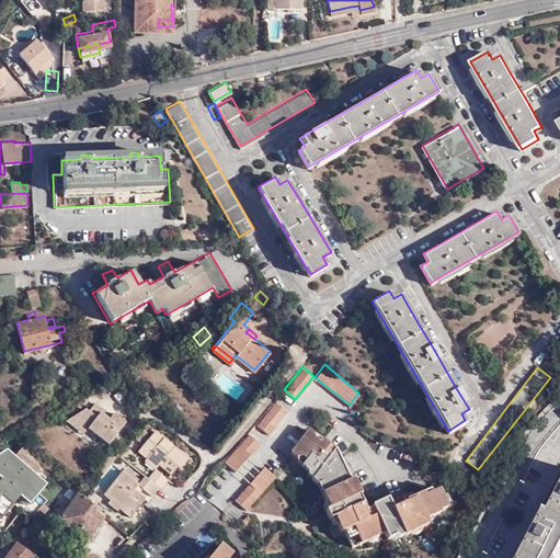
[(287,409),(275,400),(255,423),(267,432),(287,409)]
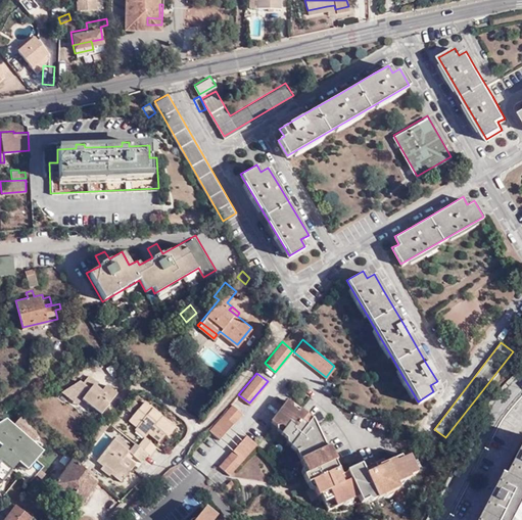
[(93,389),(90,386),(81,396),(100,412),(116,391),(105,383),(101,389),(96,385),(93,389)]
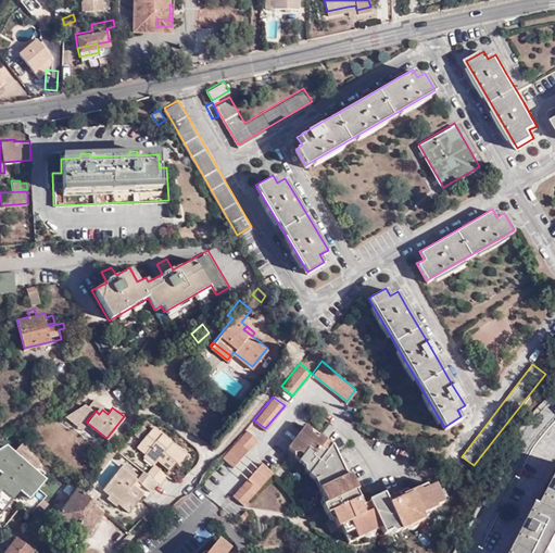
[(148,425),(142,420),(135,430),(139,435),(148,425)]
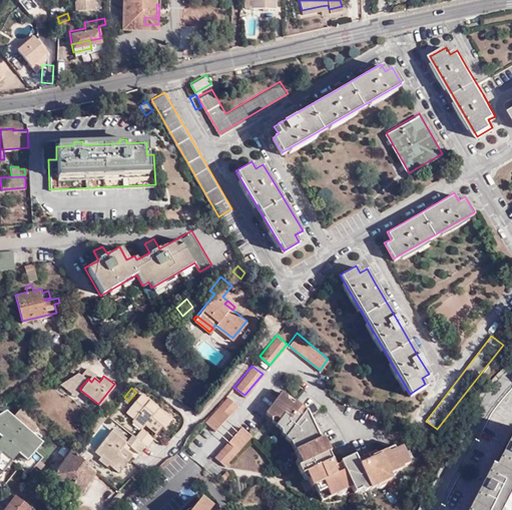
[(265,411),(270,415),(274,415),(278,418),(275,423),(280,427),(285,426),(288,430),(285,434),(284,435),(289,439),(295,437),(300,446),(293,449),(296,455),(301,457),(303,461),(327,451),(329,449),(322,435),(319,437),(308,415),(302,410),(306,408),(299,403),(294,410),(289,406),(294,399),(293,399),(291,401),(286,397),(285,393),(281,390),(265,411)]
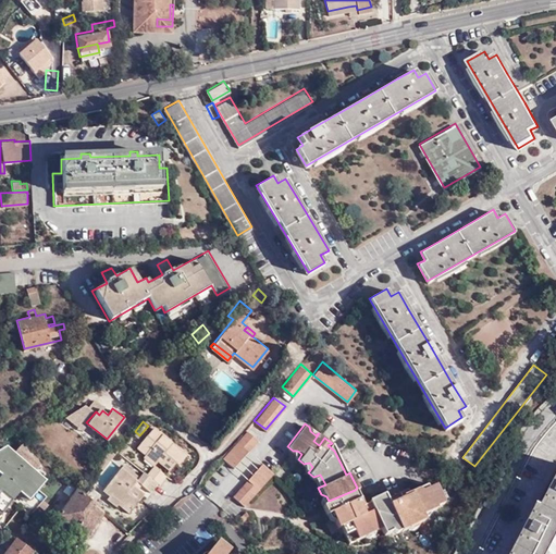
[(150,451),(159,458),(161,456),(169,463),(167,465),(172,468),(177,459),(175,458),(177,455),(183,459),(188,453),(173,441),(171,443),(162,435),(163,433),(155,426),(138,446),(147,453),(150,451)]
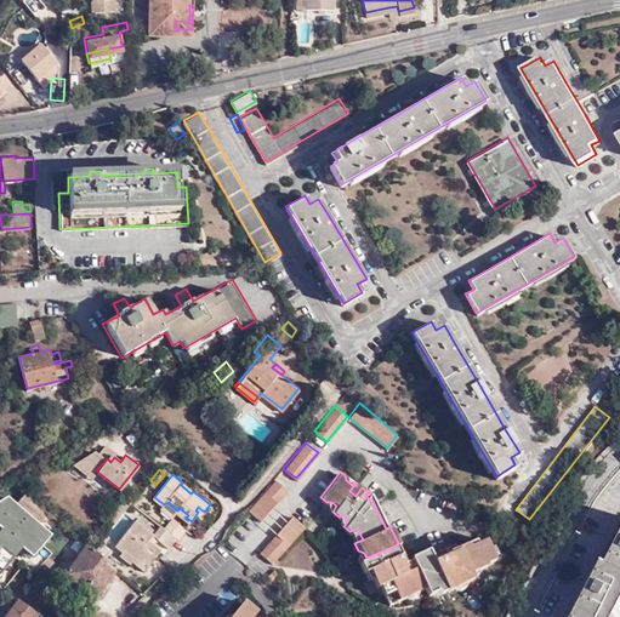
[(260,519),(286,489),(274,478),(248,508),(260,519)]
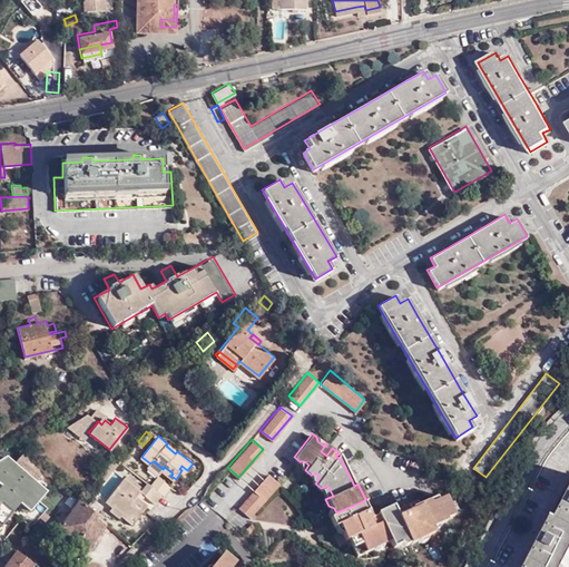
[(177,451),(167,443),(166,446),(175,453),(177,451)]
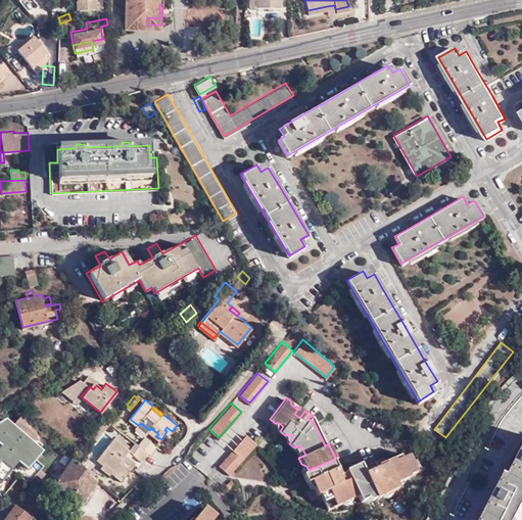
[(304,411),(299,407),(294,414),(299,418),(304,411)]
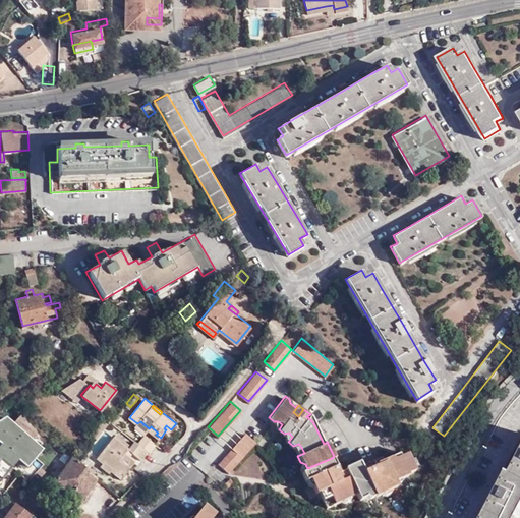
[(27,465),(35,456),(51,437),(21,412),(13,421),(6,415),(0,418),(0,475),(10,464),(12,465),(18,458),(27,465)]
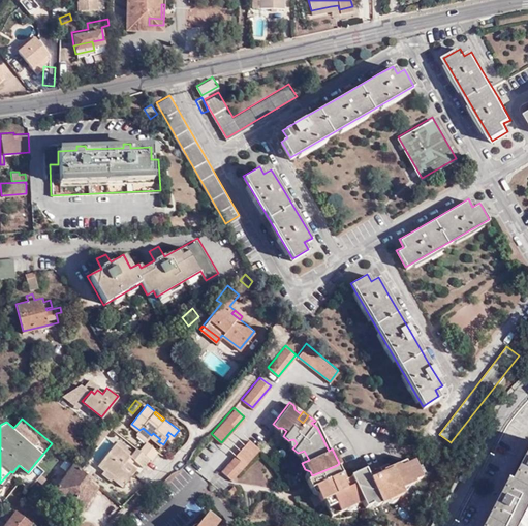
[(98,443),(113,426),(106,422),(103,425),(101,424),(90,437),(98,443)]
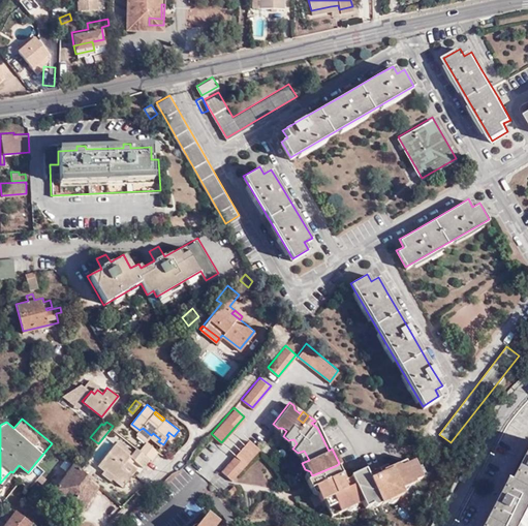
[(147,440),(147,439),(151,435),(143,428),(140,430),(137,433),(147,440)]
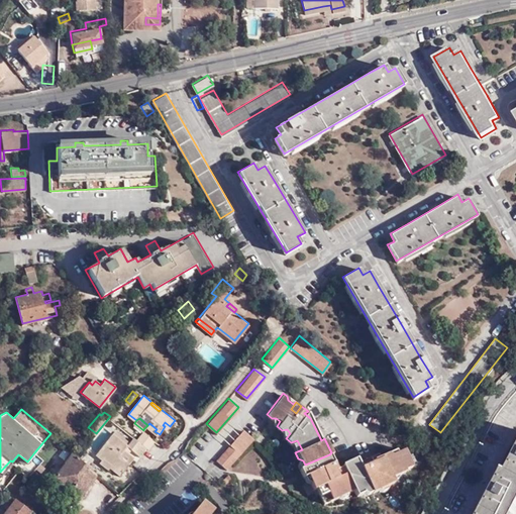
[(113,431),(128,443),(131,439),(116,428),(113,431)]
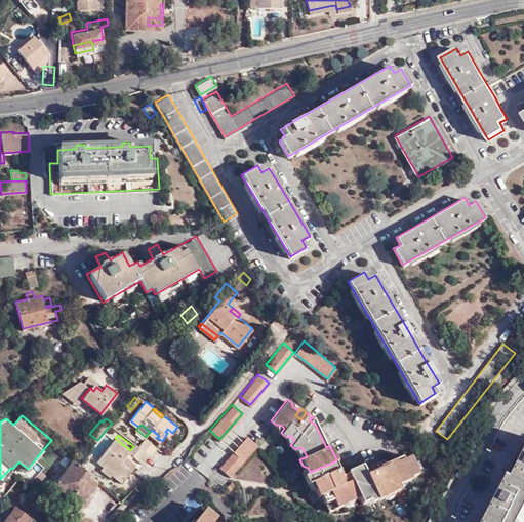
[(256,444),(246,435),(218,465),(229,474),(256,444)]
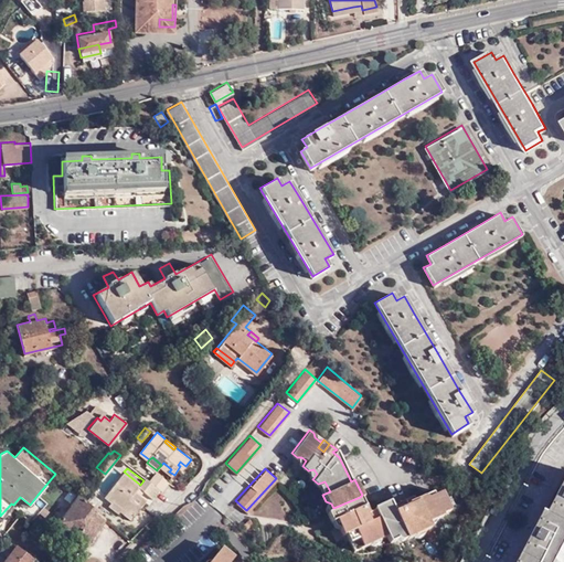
[(161,488),(162,489),(169,479),(157,469),(157,470),(150,478),(161,488)]
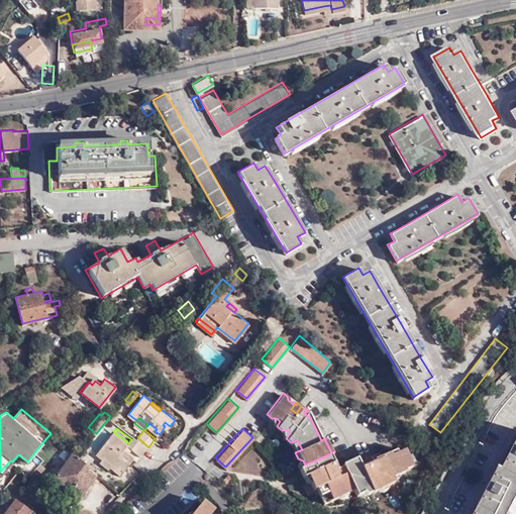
[(134,455),(129,450),(125,447),(128,443),(113,431),(96,452),(103,457),(104,455),(112,463),(122,471),(134,455)]
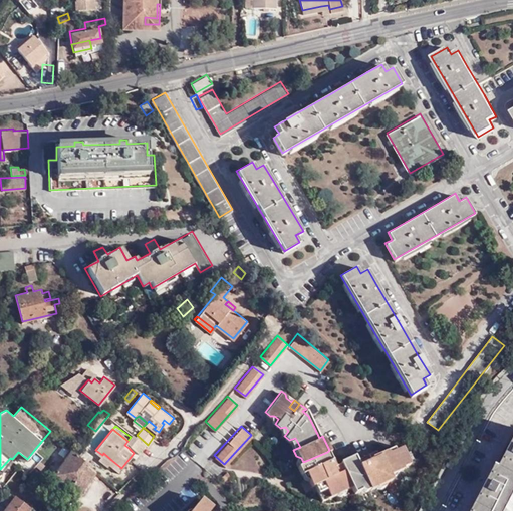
[(140,452),(147,444),(137,435),(134,433),(131,437),(127,441),(132,445),(140,452)]
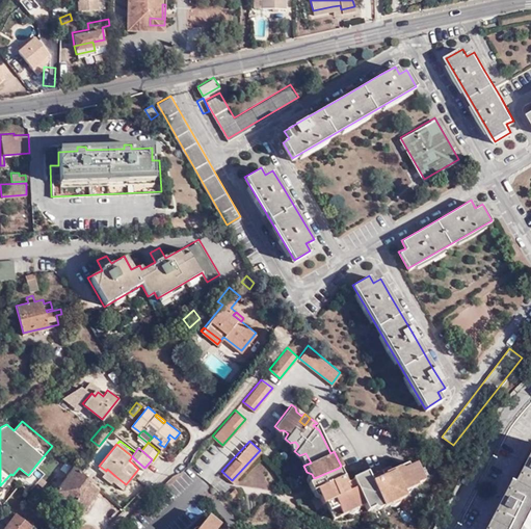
[(306,453),(299,455),(303,466),(311,463),(306,453)]
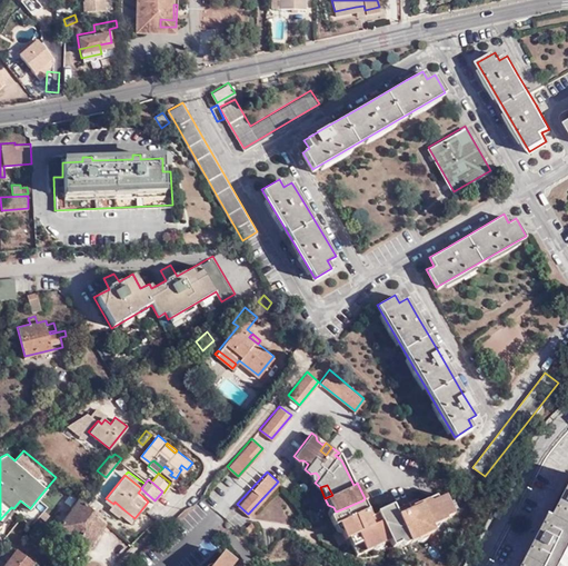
[(341,525),(339,530),(344,537),(348,536),(356,553),(371,546),(372,540),(377,538),(382,540),(389,538),(392,544),(399,542),(400,536),(405,534),(408,540),(416,537),(417,533),(422,530),(427,533),(432,529),(431,526),(429,522),(436,517),(439,519),(445,517),(445,515),(452,512),(444,493),(436,496),(430,499),(426,497),(418,500),(421,507),(414,510),(408,499),(392,507),(385,510),(381,508),(375,510),(376,513),(369,515),(366,508),(339,520),(341,525)]
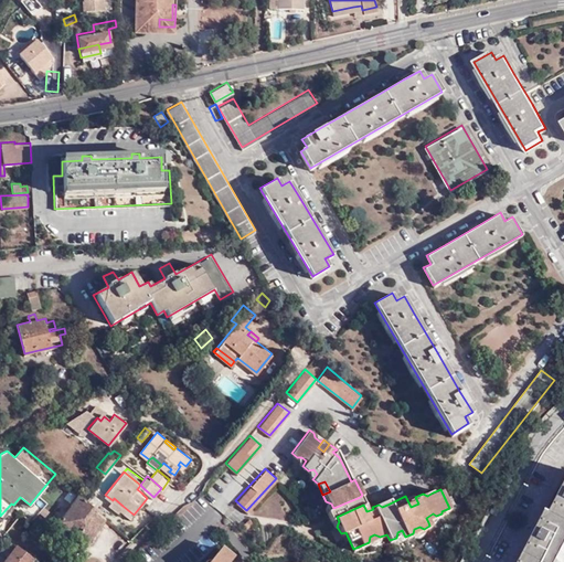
[(418,504),(415,497),(413,492),(405,496),(411,507),(418,504)]
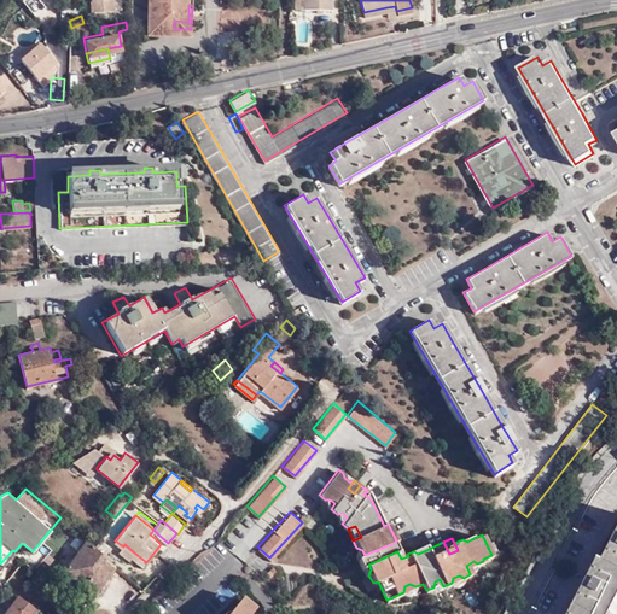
[(105,562),(109,557),(94,547),(86,539),(76,550),(76,553),(63,569),(92,592),(112,568),(105,562)]
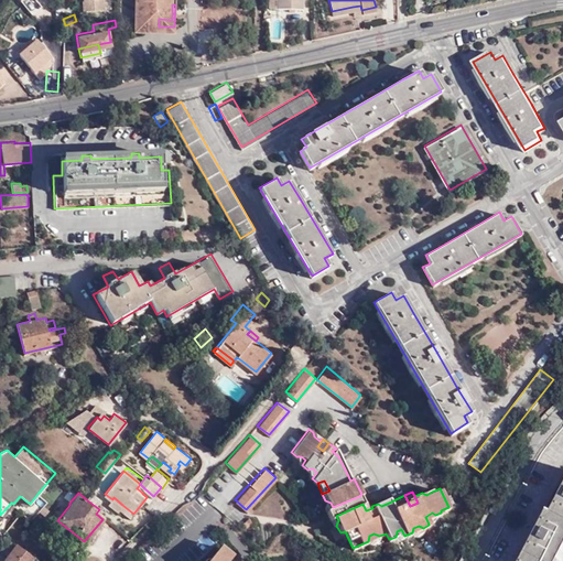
[(562,494),(553,513),(550,511),(540,530),(523,560),(559,560),(562,554),(562,494)]
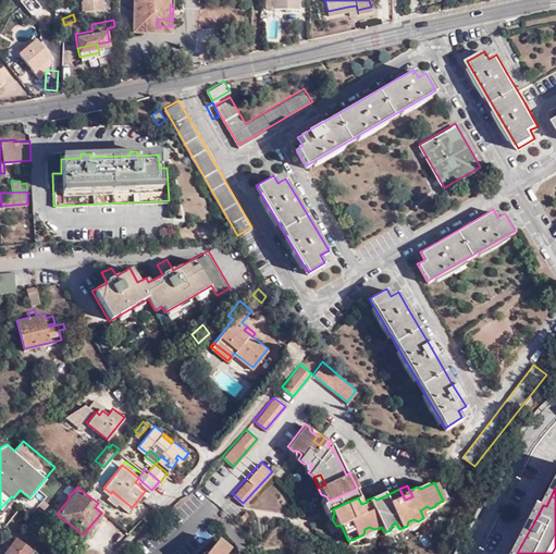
[(329,501),(322,504),(321,504),(325,513),(332,509),(358,497),(355,490),(329,501)]
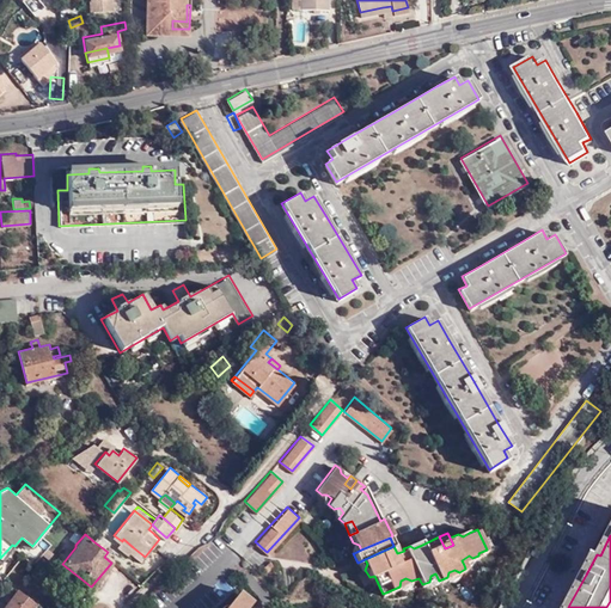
[(123,539),(122,541),(120,545),(128,552),(130,550),(133,547),(123,539)]
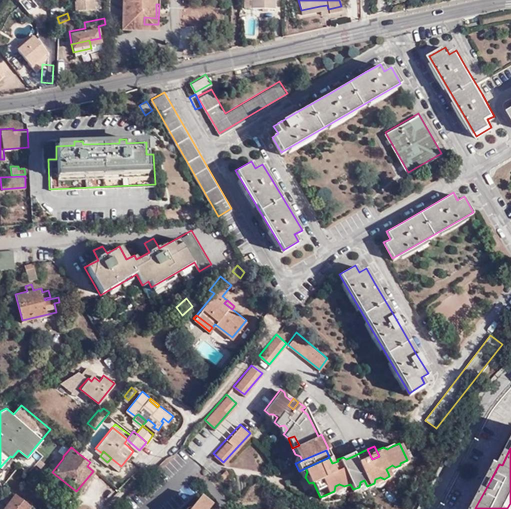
[(300,456),(295,454),(294,458),(296,463),(302,460),(300,456)]
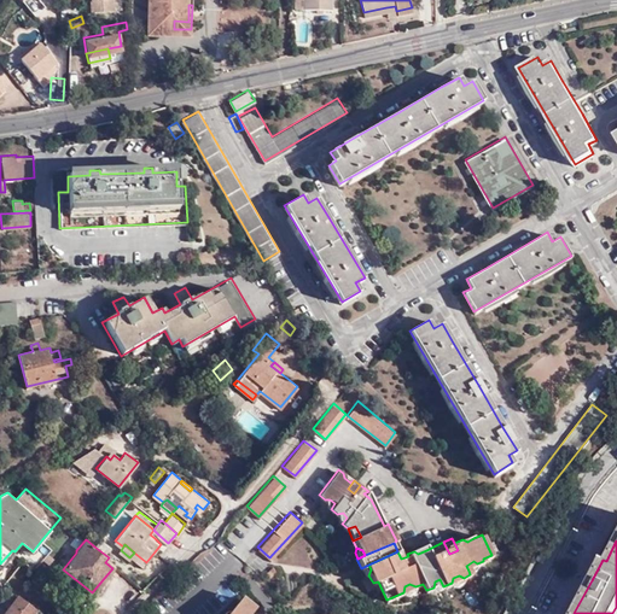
[(152,576),(168,560),(159,551),(144,566),(152,576)]
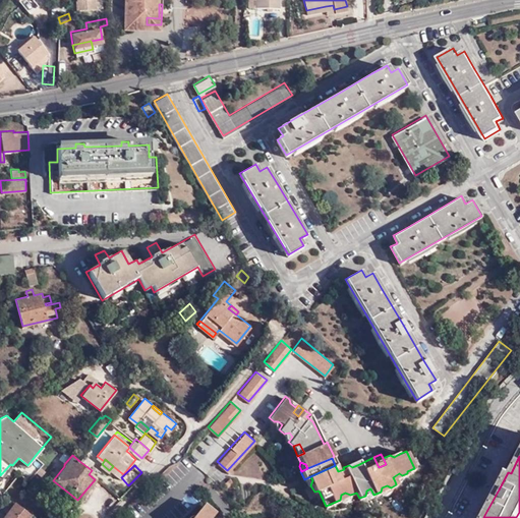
[(121,476),(123,474),(113,466),(111,468),(121,476)]
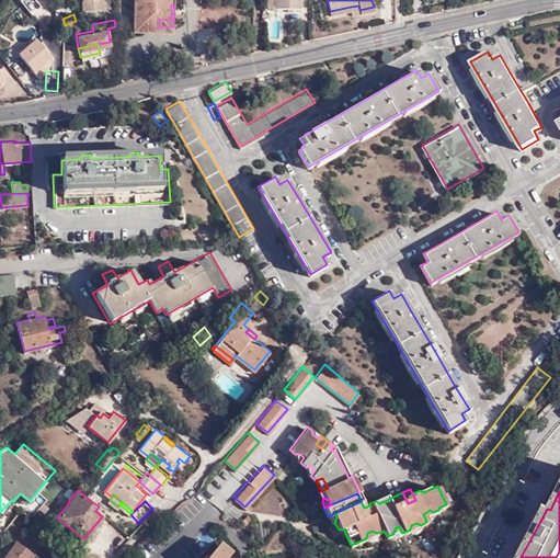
[(423,514),(425,519),(431,517),(433,512),(430,510),(423,514)]
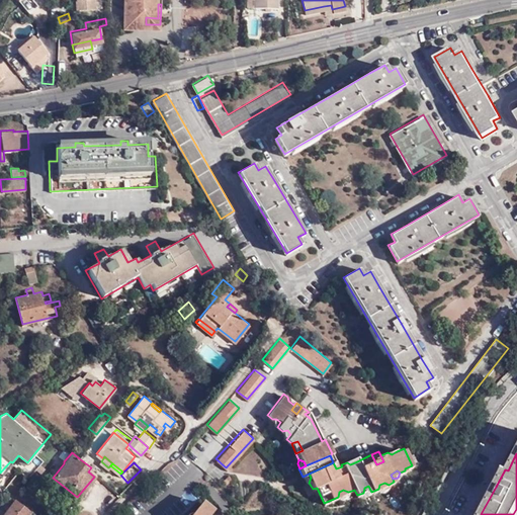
[(232,478),(228,474),(223,480),(226,483),(232,478)]
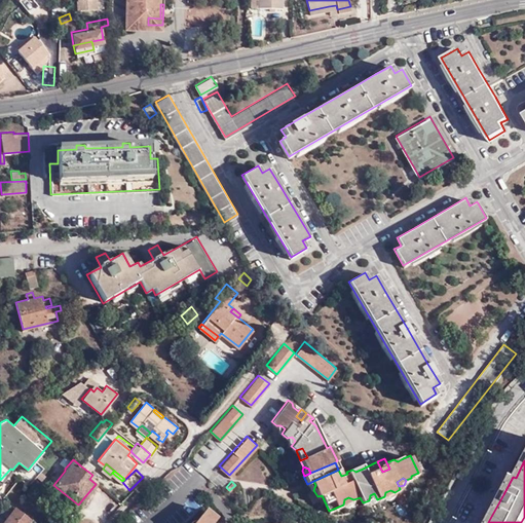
[(344,499),(343,505),(347,506),(352,503),(353,499),(348,497),(344,499)]
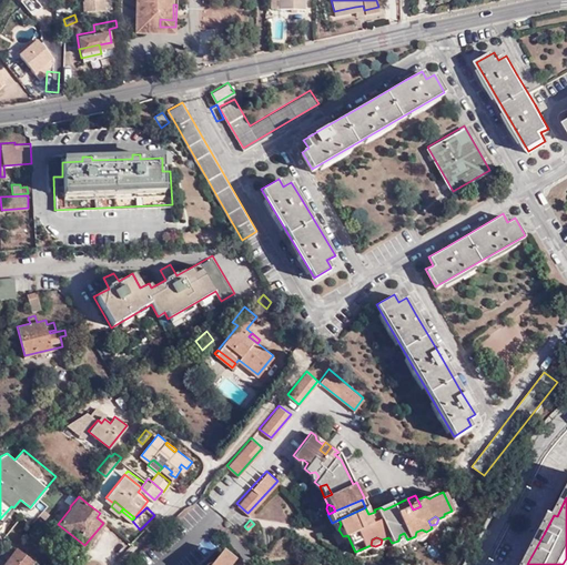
[(30,564),(33,561),(13,545),(12,547),(12,548),(10,552),(12,554),(2,564),(30,564)]
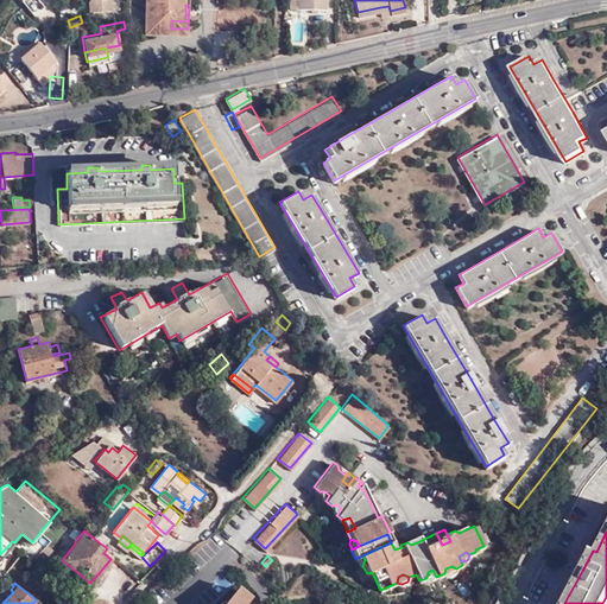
[(245,603),(251,597),(238,586),(226,601),(226,603),(245,603)]
